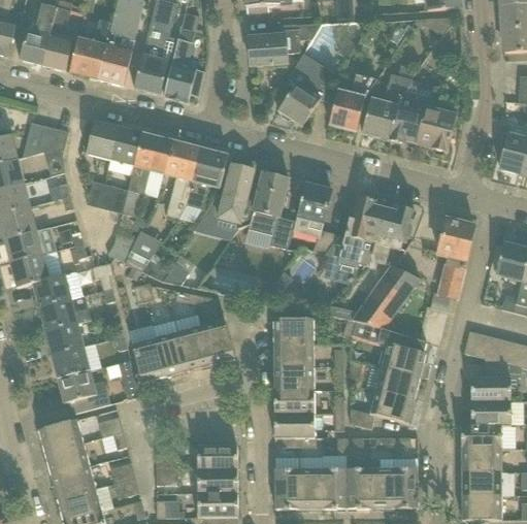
[(0,54),(7,56),(15,24),(7,22),(11,3),(10,2),(11,0),(0,0),(0,54)]
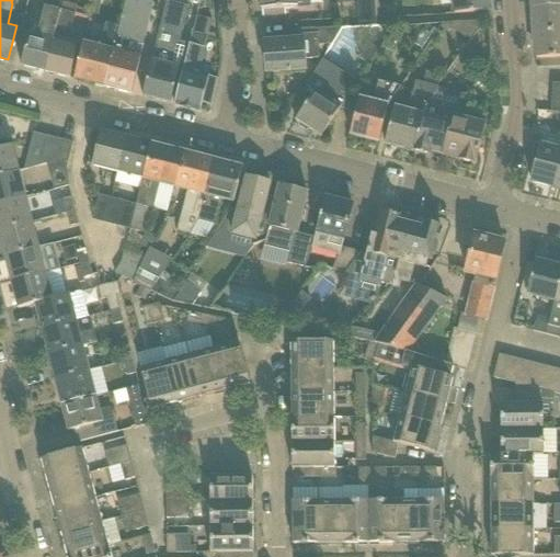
[(40,0),(38,7),(37,9),(43,10),(37,33),(29,31),(21,63),(44,69),(61,0),(40,0)]
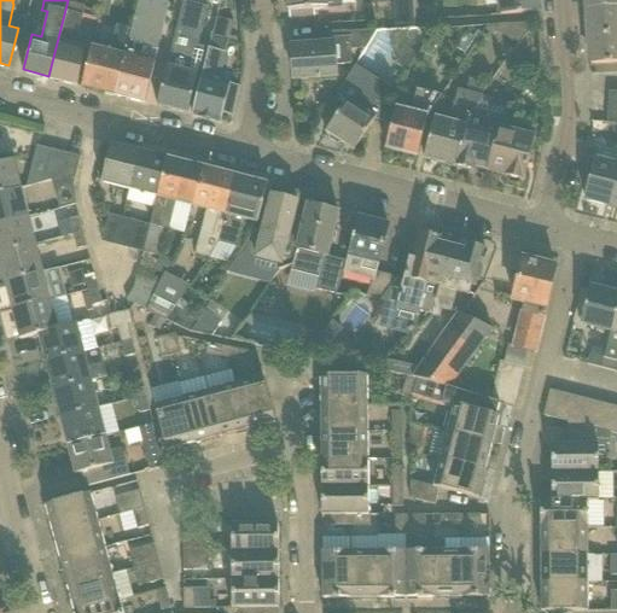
[(75,42),(85,3),(74,0),(68,0),(48,76),(76,83),(86,45),(75,42)]
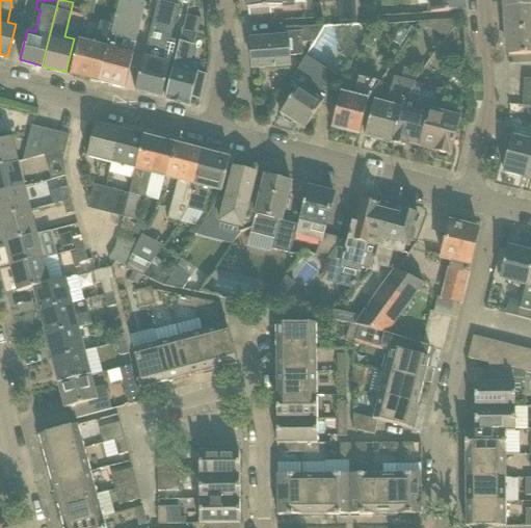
[(136,41),(144,4),(145,0),(118,0),(116,9),(107,45),(99,80),(124,86),(134,49),(124,46),(126,37),(136,41)]
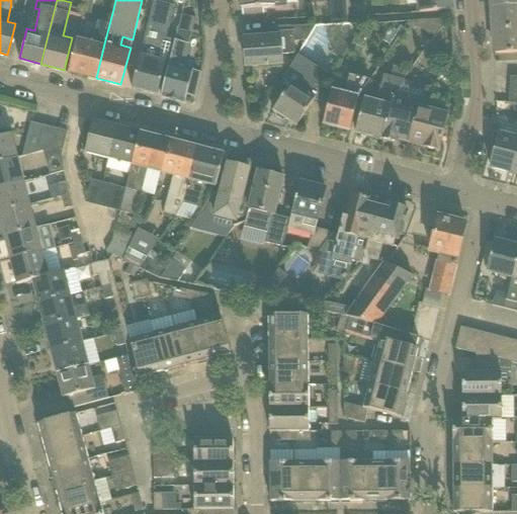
[(165,34),(166,31),(173,4),(158,0),(153,0),(151,7),(132,86),(157,93),(165,61),(169,62),(175,37),(165,34)]
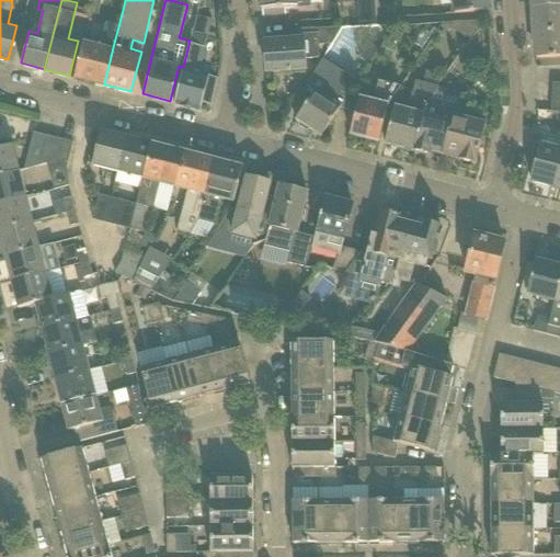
[(261,0),(262,13),(285,11),(285,6),(296,4),(296,0),(261,0)]
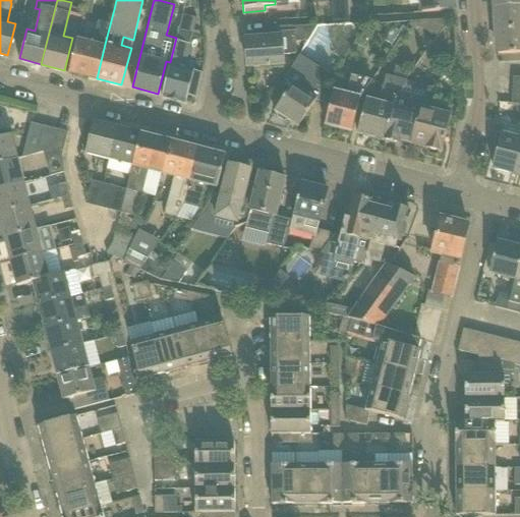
[(420,0),(421,9),(453,7),(452,0),(420,0)]
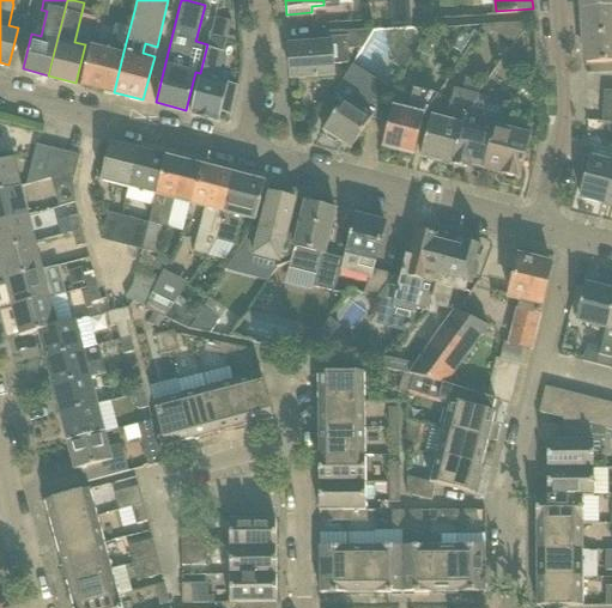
[(434,13),(432,2),(419,4),(420,14),(434,13)]
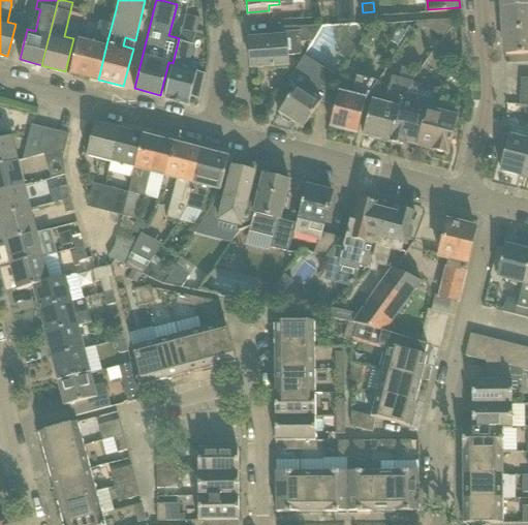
[(527,2),(501,4),(503,28),(527,26),(527,2)]
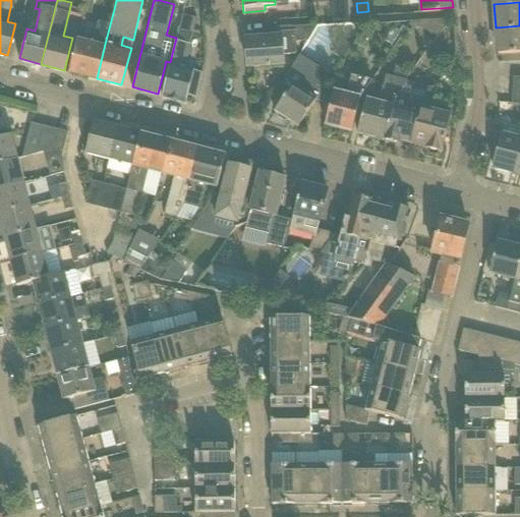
[(428,17),(428,29),(436,31),(450,16),(428,17)]
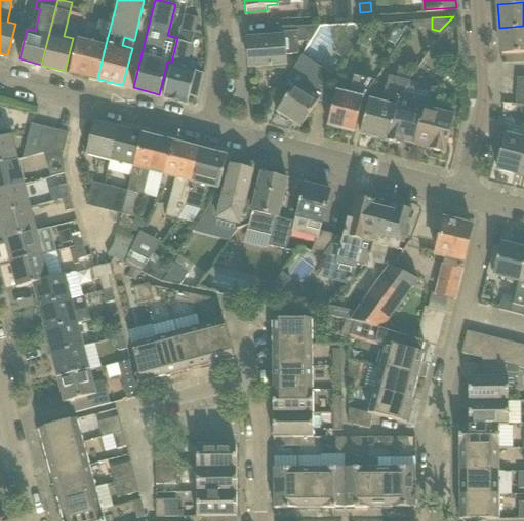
[(285,62),(285,52),(296,51),(298,48),(297,40),(311,39),(321,22),(292,24),(293,29),(267,31),(267,35),(246,37),(248,65),(285,62)]
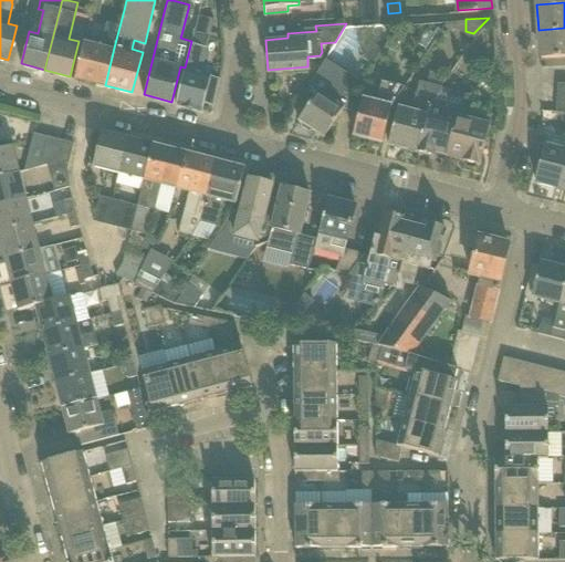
[(564,28),(539,30),(541,55),(564,53),(564,28)]
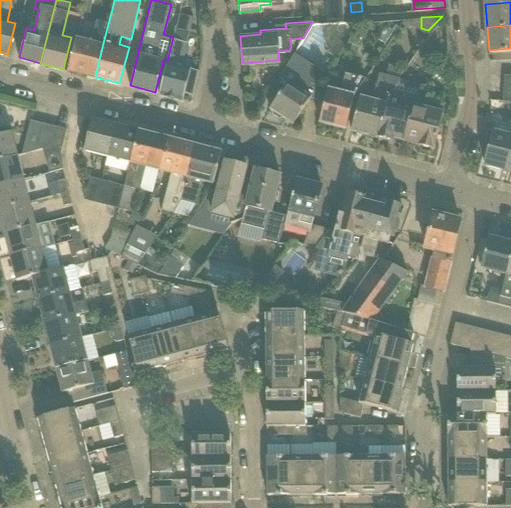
[(192,93),(198,69),(181,65),(187,42),(186,42),(189,30),(176,26),(173,37),(167,61),(159,93),(182,99),(184,91),(192,93)]
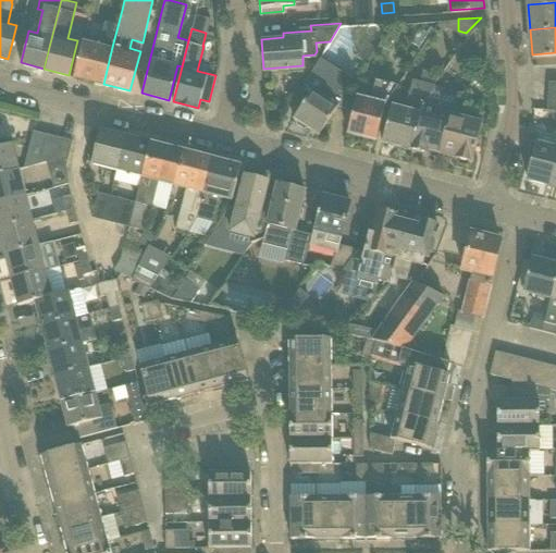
[(103,84),(112,47),(99,44),(83,39),(73,76),(103,84)]
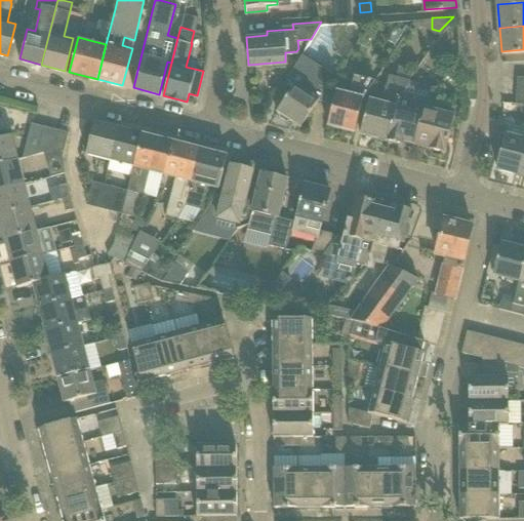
[(336,51),(346,56),(354,43),(345,38),(336,51)]
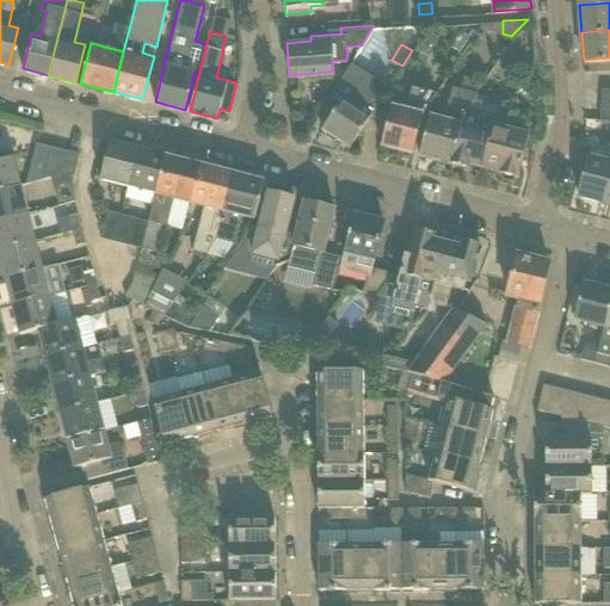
[(369,113),(377,103),(388,85),(350,61),(340,76),(333,91),(340,96),(320,128),(324,130),(326,135),(332,138),(337,137),(349,146),(369,113)]
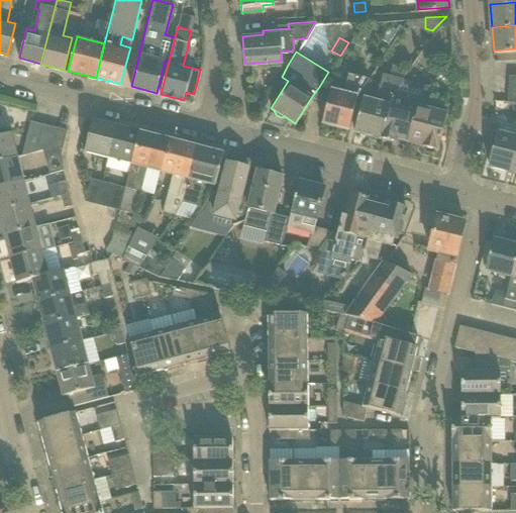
[(453,62),(447,62),(440,72),(444,76),(448,76),(453,76),(453,62)]
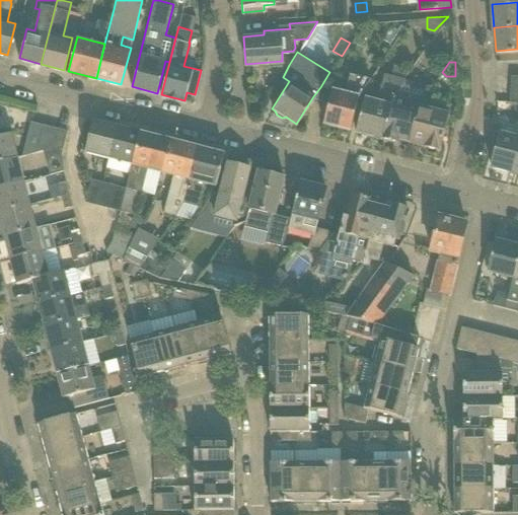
[(350,129),(351,127),(359,94),(370,77),(349,72),(344,91),(331,88),(331,89),(328,100),(323,123),(350,129)]
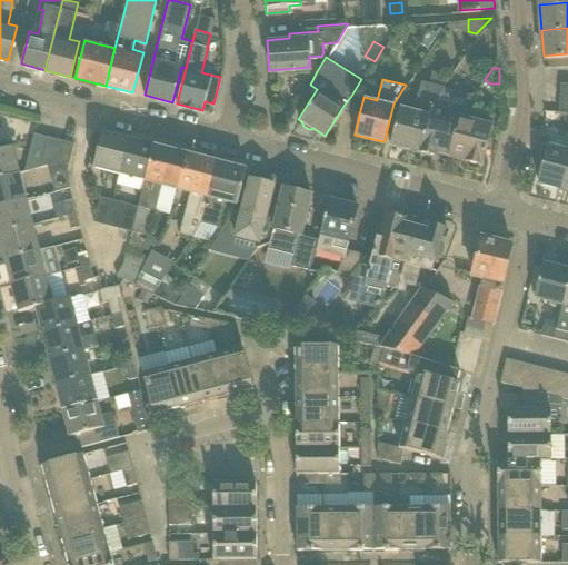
[(421,79),(414,109),(399,106),(390,144),(419,151),(431,102),(434,99),(444,85),(444,83),(429,81),(421,79)]
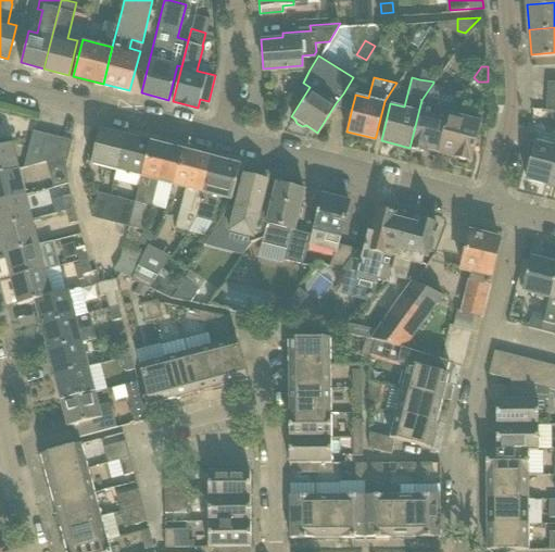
[(352,108),(355,96),(343,93),(336,103),(352,108)]
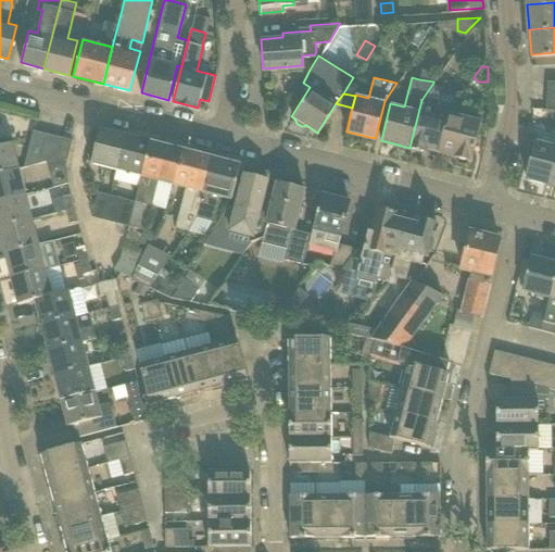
[(554,93),(546,93),(545,108),(554,108),(554,93)]
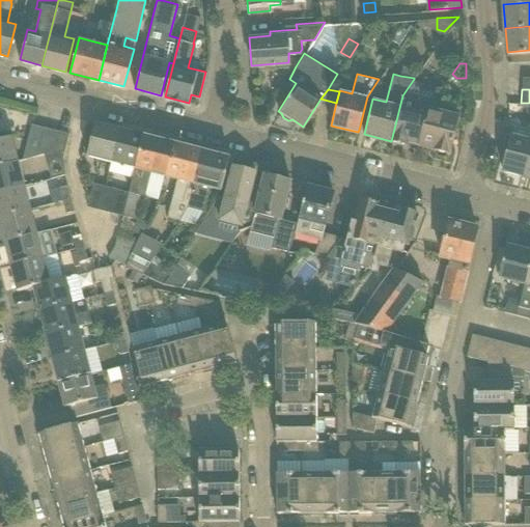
[(402,95),(391,141),(407,144),(408,141),(419,144),(429,103),(417,100),(418,95),(405,92),(402,95)]
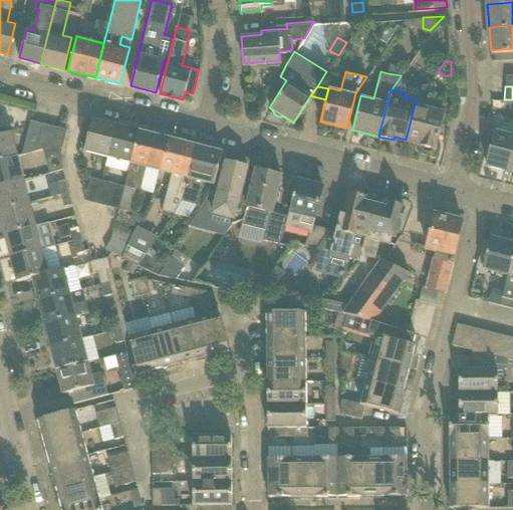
[(435,149),(444,112),(442,111),(444,104),(418,97),(416,99),(406,140),(420,144),(419,145),(422,145),(422,150),(430,152),(433,148),(435,149)]
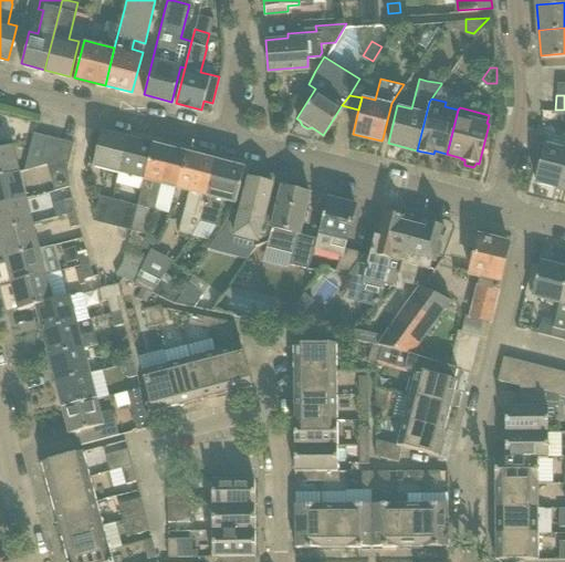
[(127,136),(101,129),(92,164),(118,170),(127,136)]
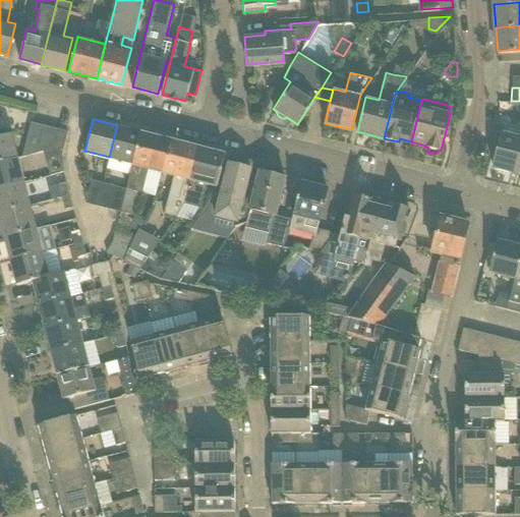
[(25,139),(22,155),(43,149),(44,149),(50,150),(56,126),(31,120),(25,139)]
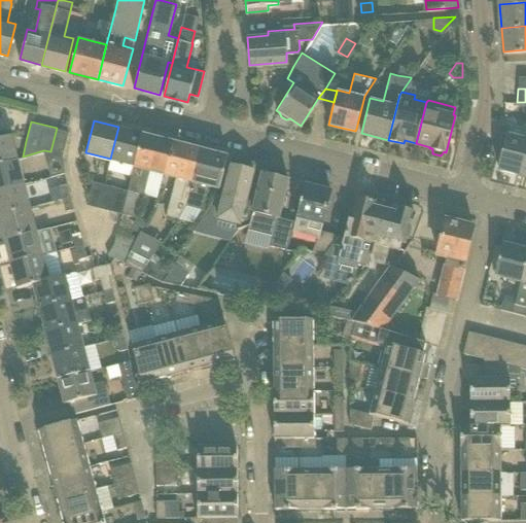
[(142,133),(128,129),(118,127),(110,159),(135,165),(142,133)]
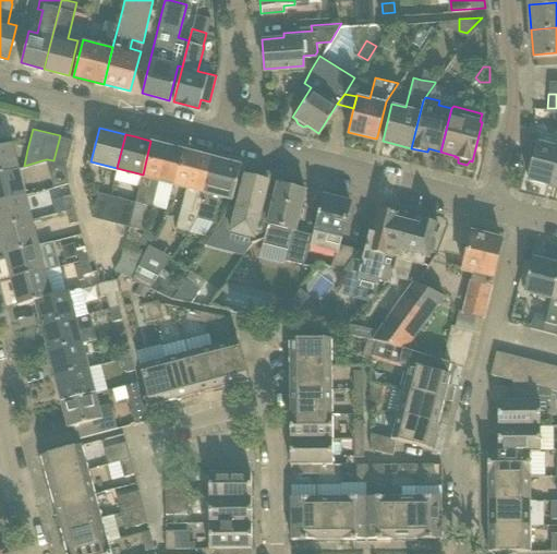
[(53,160),(65,164),(72,139),(60,135),(53,160)]
